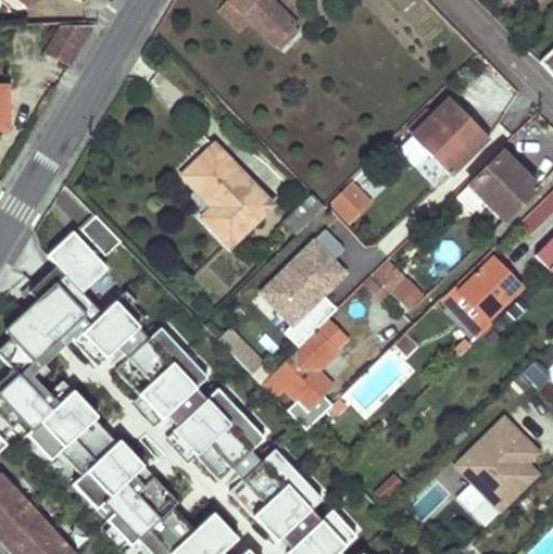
[(229,0),(222,9),(241,30),(253,20),(283,49),(302,29),(298,25),(299,23),(274,0),(229,0)]
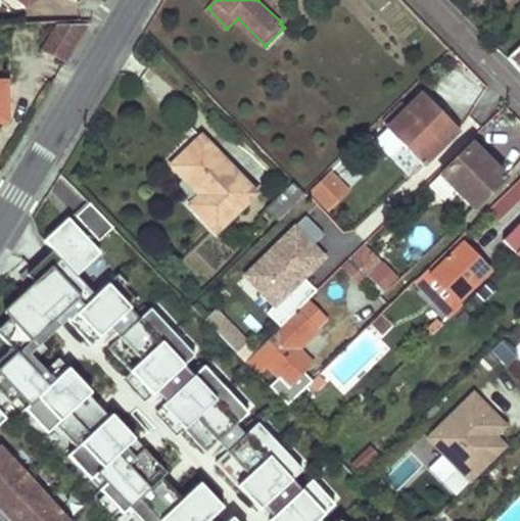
[(87,27),(59,27),(46,50),(66,60),(87,27)]
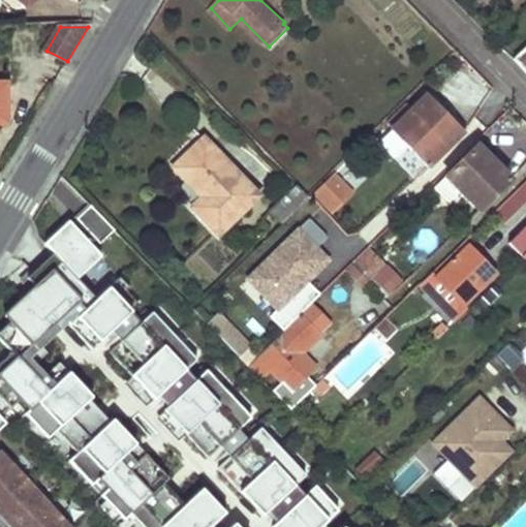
[(525,44),(515,55),(525,67),(525,44)]
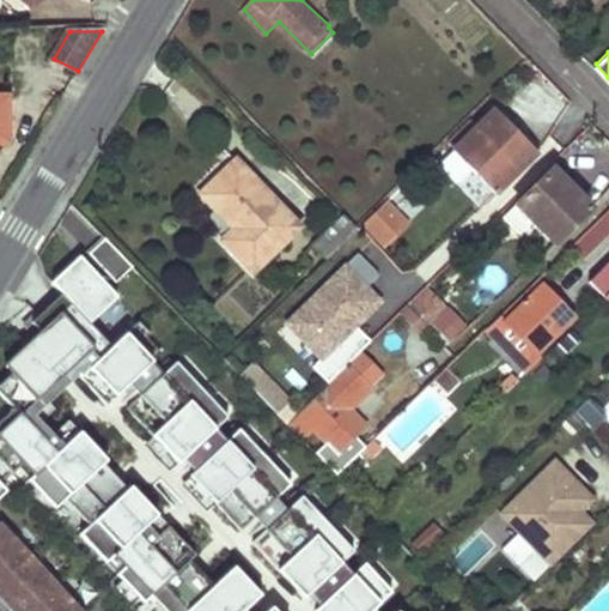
[(0,143),(10,143),(10,96),(0,96),(0,143)]
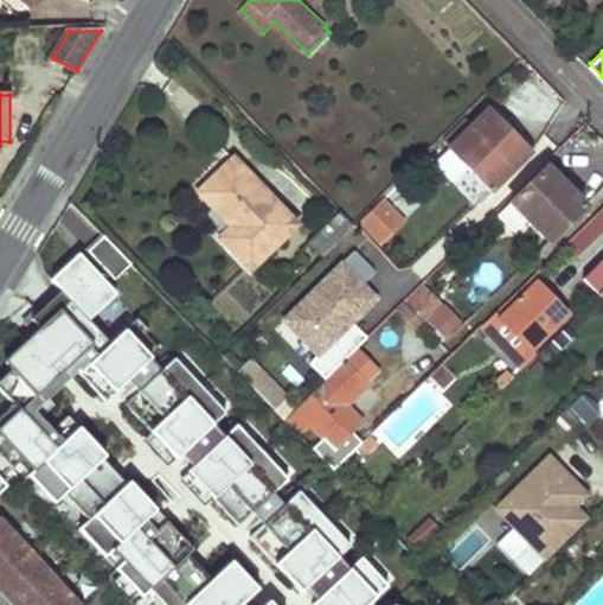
[(492,191),(533,150),(492,108),(450,148),(468,166),(492,191)]
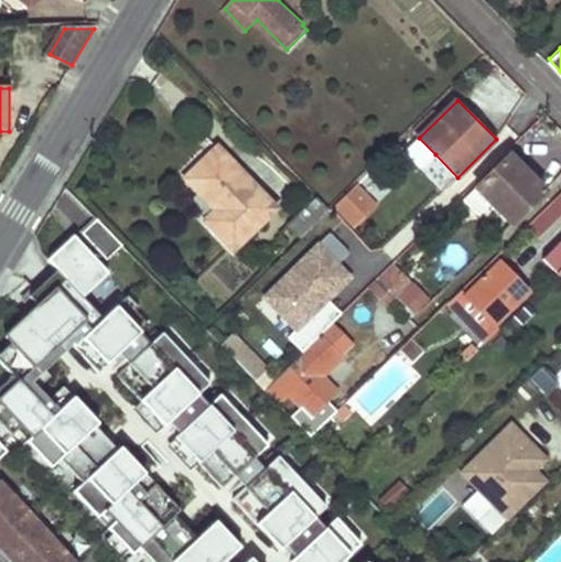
[(410,147),(427,163),(435,154),(419,138),(410,147)]
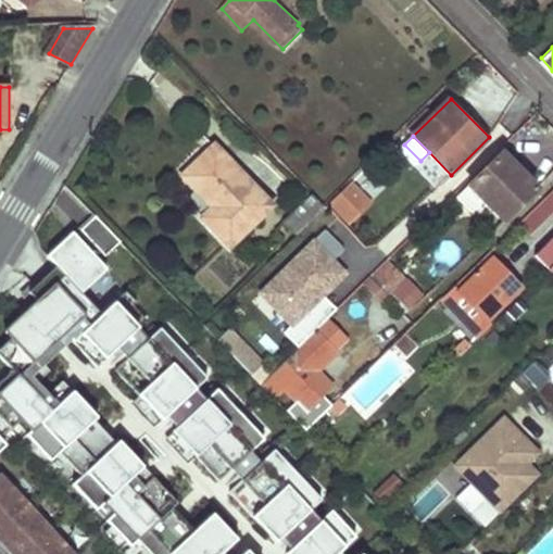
[(233,244),(274,204),(216,145),(186,175),(216,205),(205,216),(233,244)]
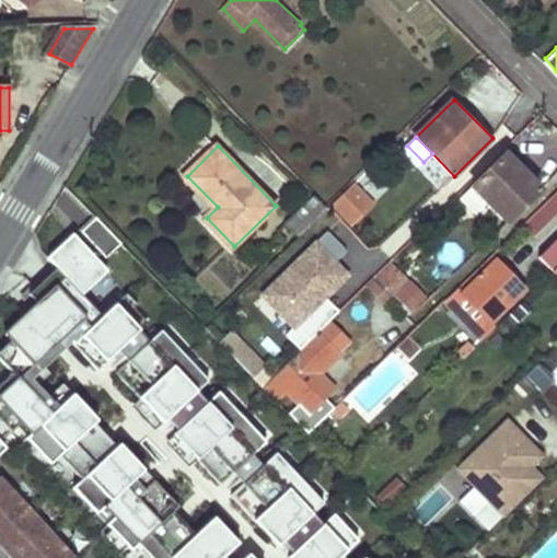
[(510,222),(543,189),(508,152),(474,185),(490,200),(510,222)]
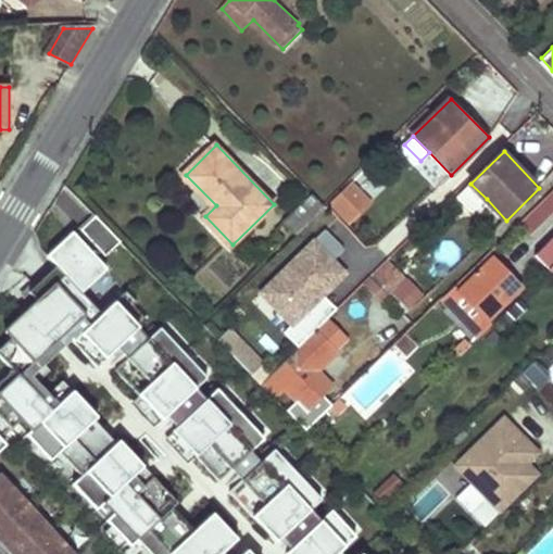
[(352,180),(337,197),(354,214),(349,219),(352,223),(374,202),(352,180)]
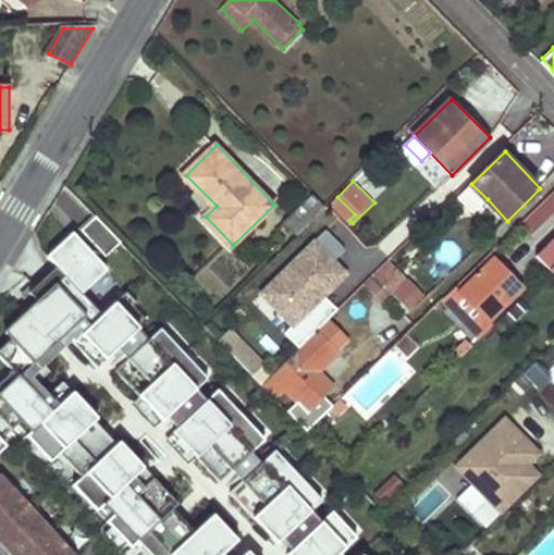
[(488,199),(471,184),(459,195),(476,211),(488,199)]
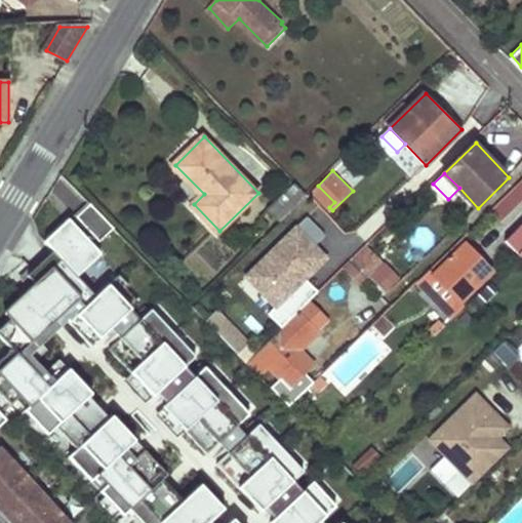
[(521,179),(491,210),(503,222),(521,202),(521,179)]
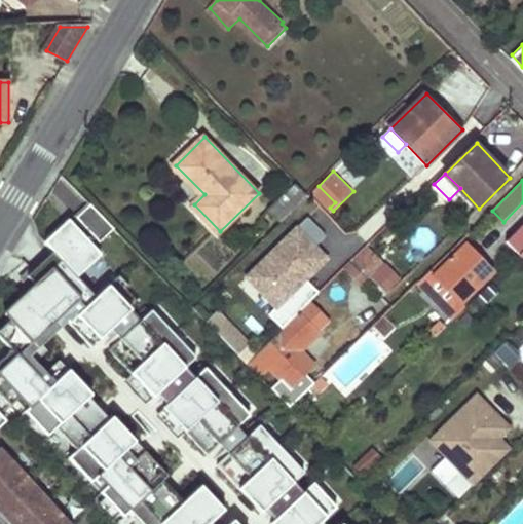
[(270,209),(283,221),(283,220),(308,195),(297,183),(270,209)]
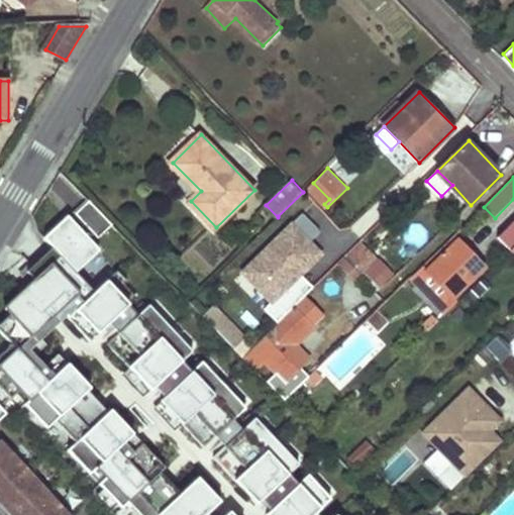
[(313,183),(308,187),(324,204),(329,199),(313,183)]
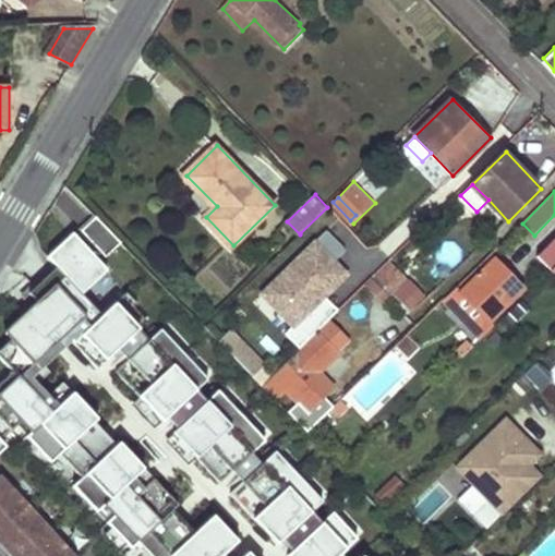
[(347,249),(328,229),(316,241),(335,260),(347,249)]
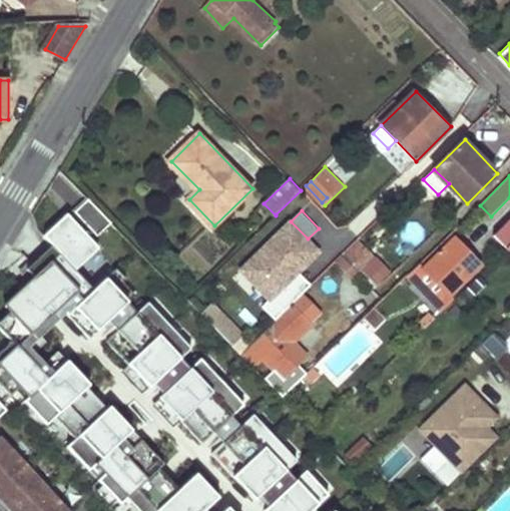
[(69,213),(45,234),(54,244),(28,268),(42,283),(50,291),(55,286),(70,302),(63,308),(67,312),(91,338),(115,315),(129,302),(130,301),(117,288),(128,278),(118,268),(95,289),(77,269),(100,246),(69,213)]
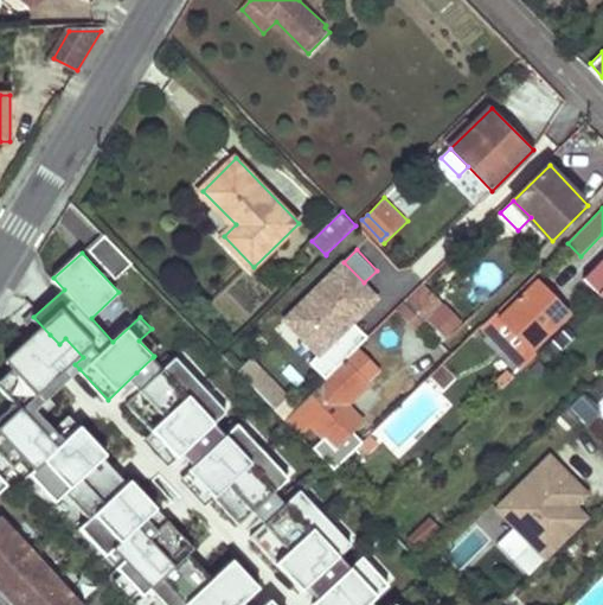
[(430,271),(419,258),(397,279),(409,291),(430,271)]
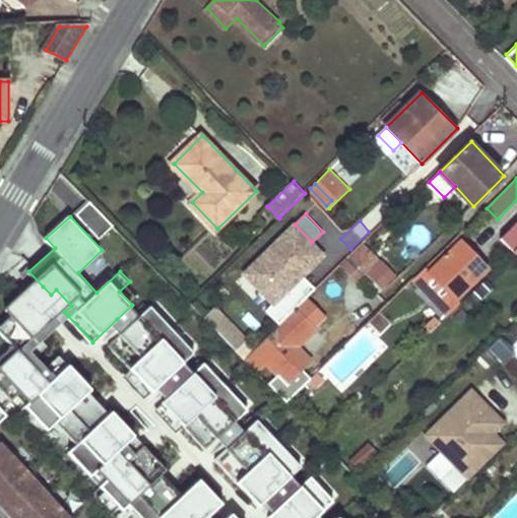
[(295,224),(259,260),(272,273),(271,277),(260,288),(274,303),(268,310),(281,324),(316,289),(302,275),(323,253),(295,224)]
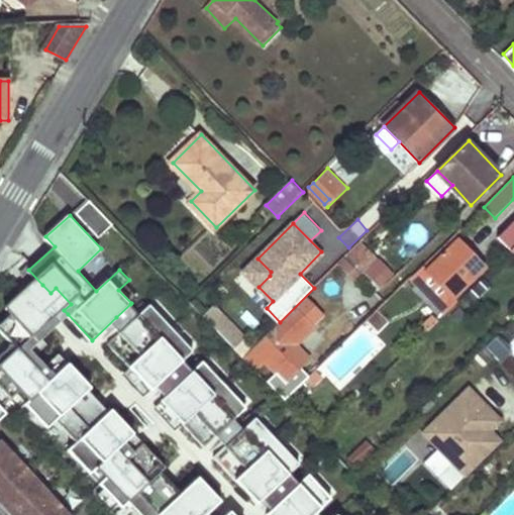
[(513,224),(500,238),(512,250),(513,249),(513,224)]
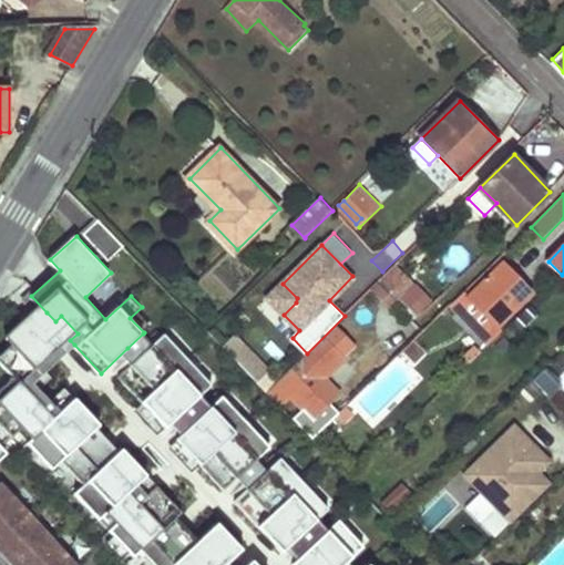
[(417,283),(399,263),(386,275),(403,295),(417,283)]
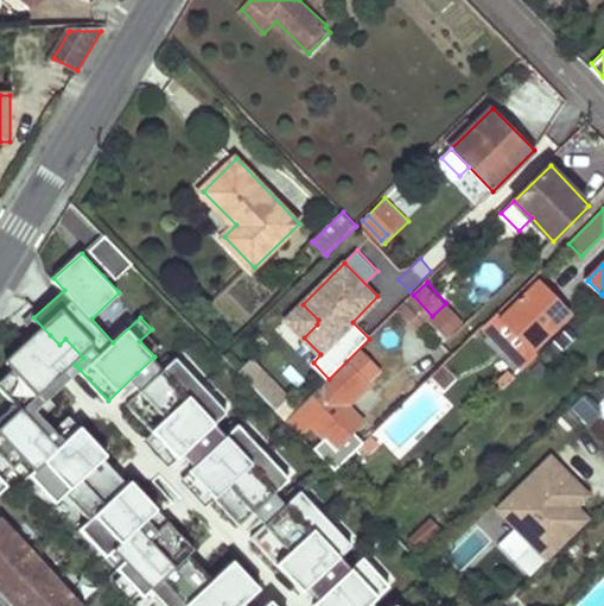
[(533,349),(570,314),(541,284),(504,319),(533,349)]
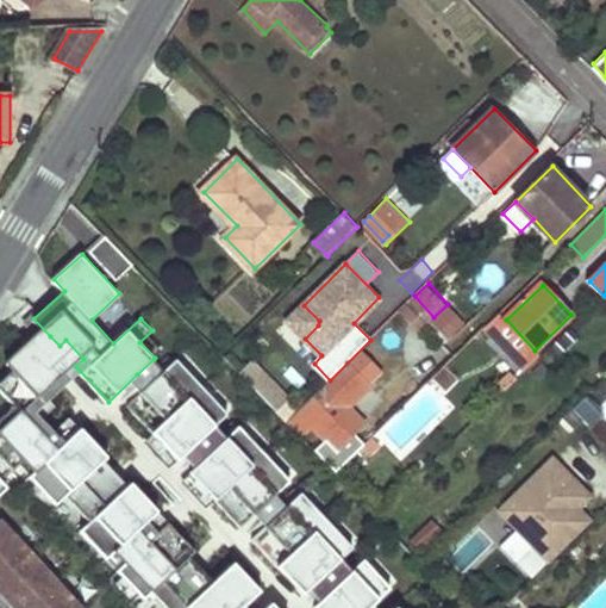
[(304,305),(287,321),(305,339),(318,326),(319,321),(304,305)]
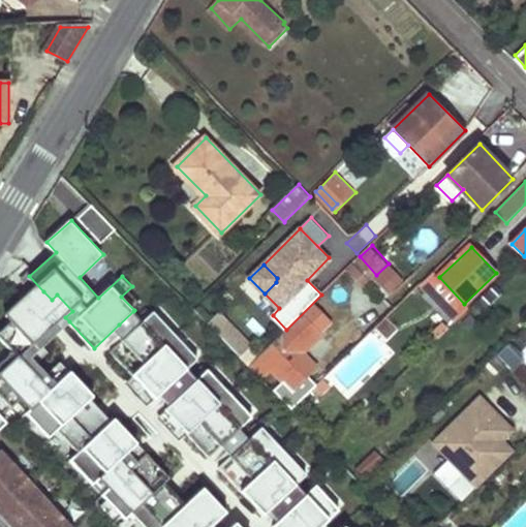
[(433,272),(421,284),(424,286),(454,318),(457,321),(469,309),(464,304),(439,277),(433,272)]
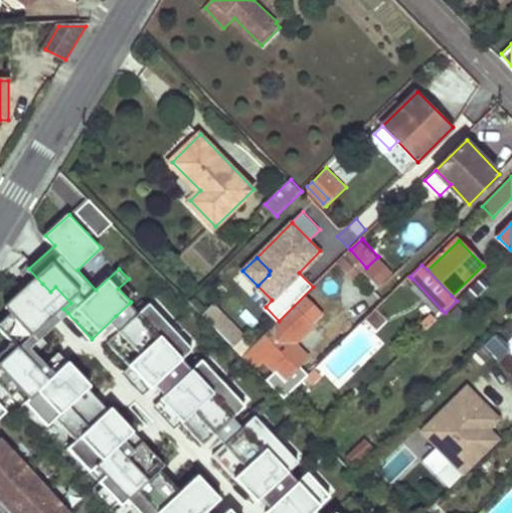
[(42,284),(34,292),(60,320),(67,313),(63,309),(70,303),(55,287),(50,292),(42,284)]
